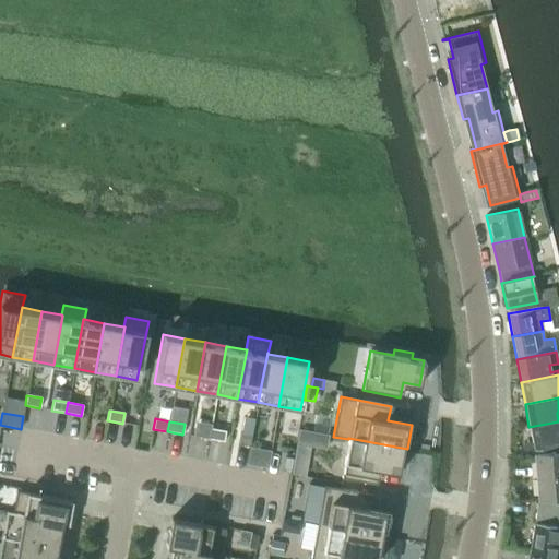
[(558,421),(528,427),(533,450),(558,444),(558,421)]
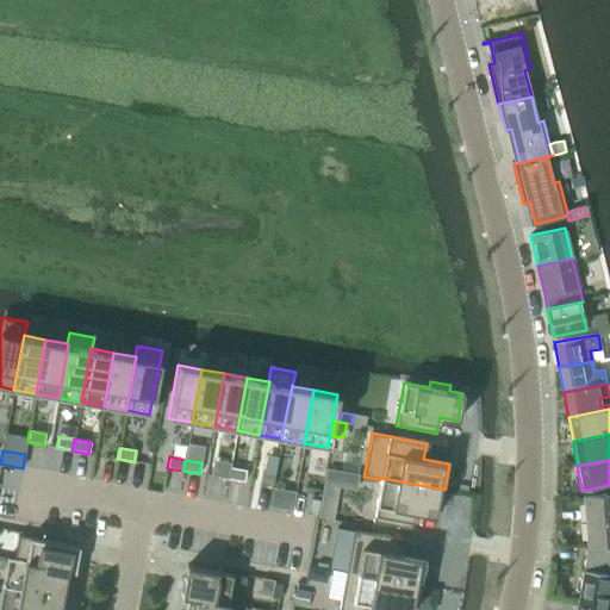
[(230,467),(228,479),(244,481),(246,471),(230,467)]
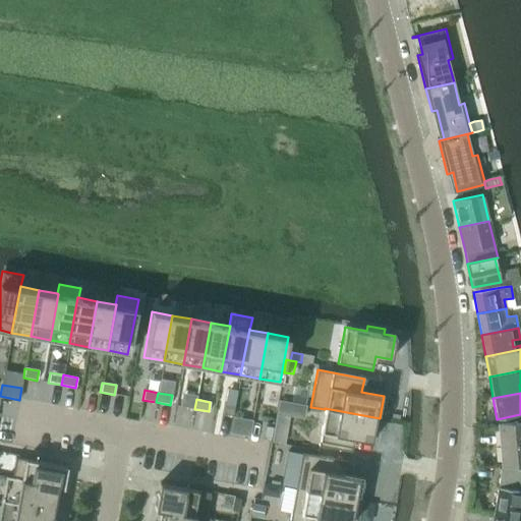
[(224,405),(223,414),(233,416),(234,406),(224,405)]
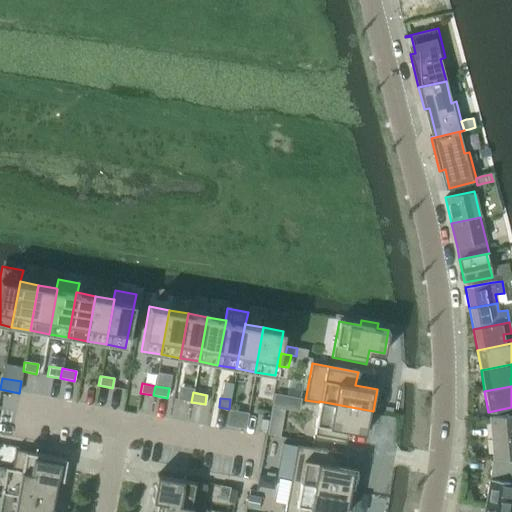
[(319,401),(319,402),(313,438),(345,444),(347,431),(364,434),(365,428),(370,429),(372,417),(373,411),(319,401)]
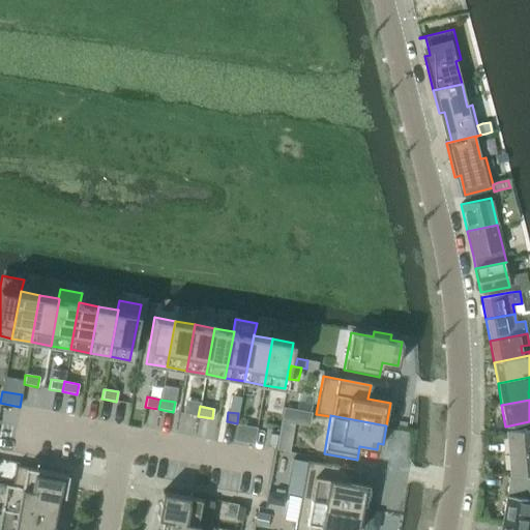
[(281,424),(276,449),(289,451),(294,427),(281,424)]
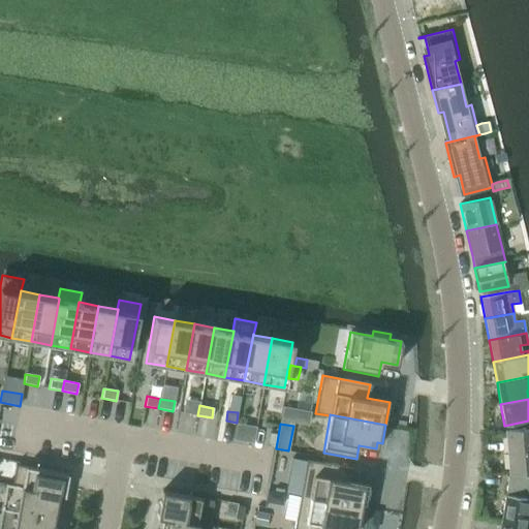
[(249,426),(246,442),(253,443),(256,427),(249,426)]
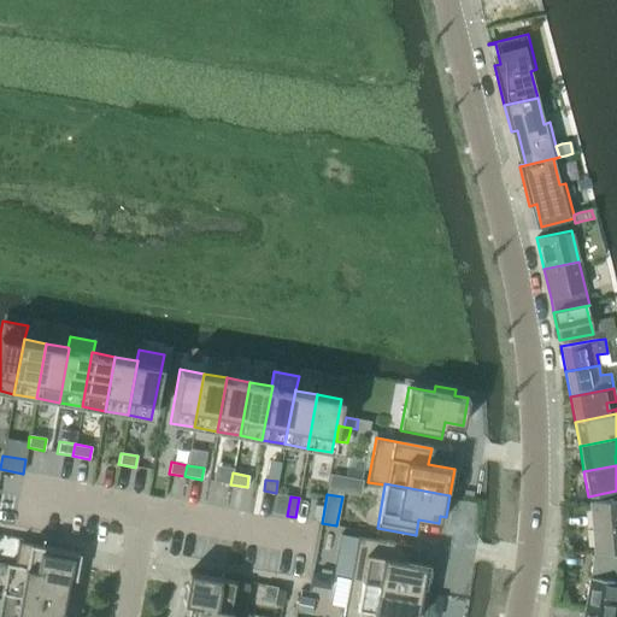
[(616,500),(589,503),(594,553),(594,556),(616,556),(616,500)]
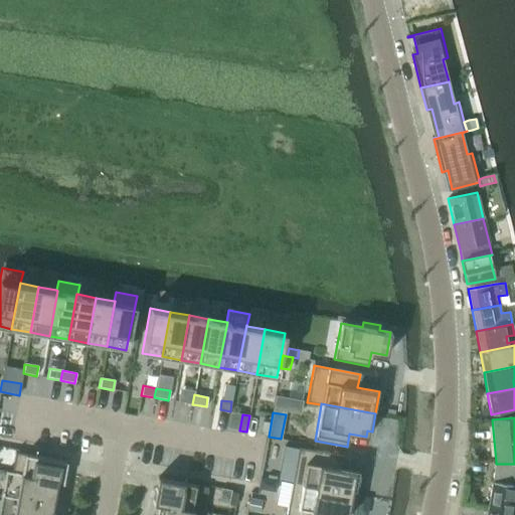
[(263,421),(261,432),(268,434),(270,423),(263,421)]
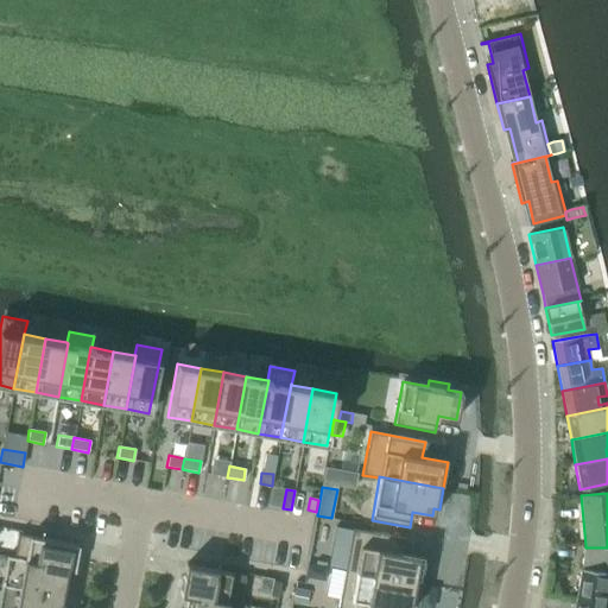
[(352,529),(344,570),(420,584),(425,558),(399,553),(401,538),(352,529)]
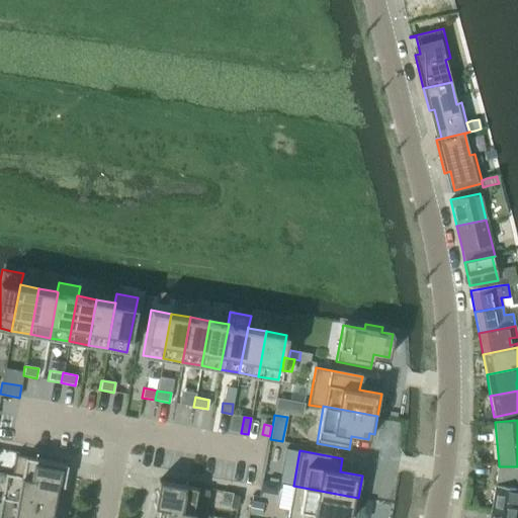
[(6,473),(6,475),(63,485),(67,464),(15,455),(11,475),(6,473)]
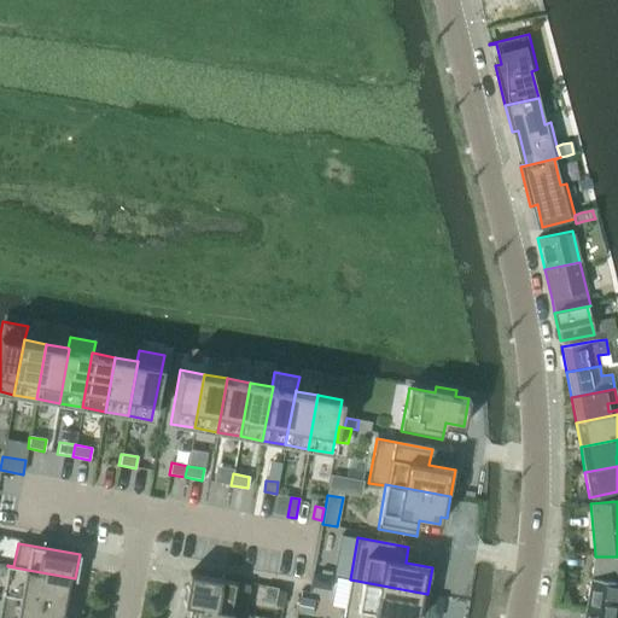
[(590,578),(586,612),(612,617),(617,576),(617,557),(595,557),(594,557),(592,571),(592,578),(590,578)]
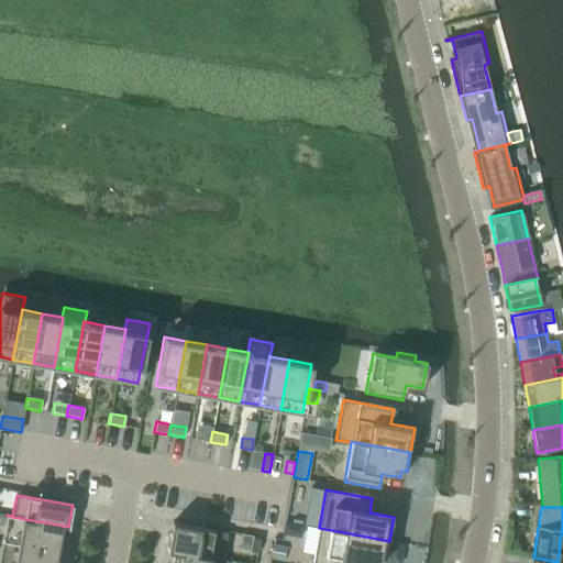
[(1,547),(0,550),(0,562),(55,562),(62,527),(68,528),(68,527),(7,516),(2,538),(0,547),(1,547)]
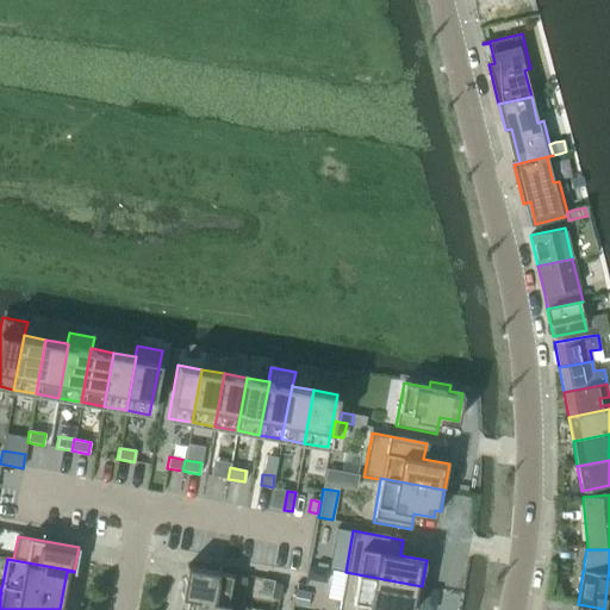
[(184,577),(181,596),(229,604),(240,607),(246,577),(231,574),(217,572),(218,571),(203,568),(187,566),(185,577),(184,577)]
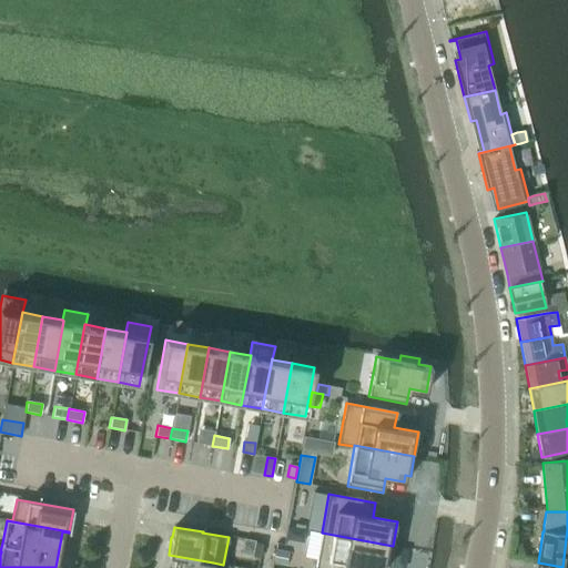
[(322,533),(315,567),(357,567),(358,566),(367,567),(382,567),(384,565),(388,565),(392,551),(393,546),(322,533)]
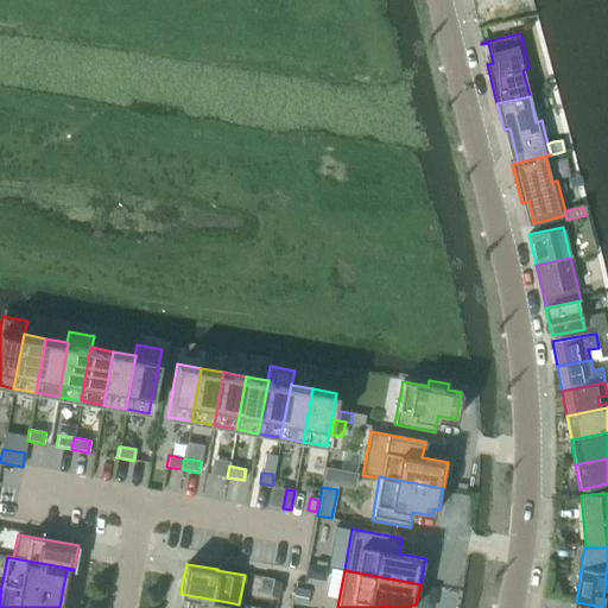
[(270,595),(278,596),(280,582),(273,581),(270,595)]
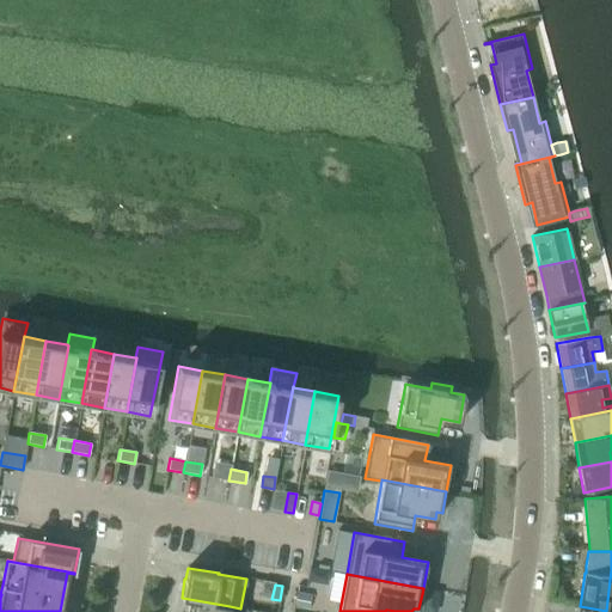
[(295,595),(294,607),(306,609),(308,594),(297,593),(295,595)]
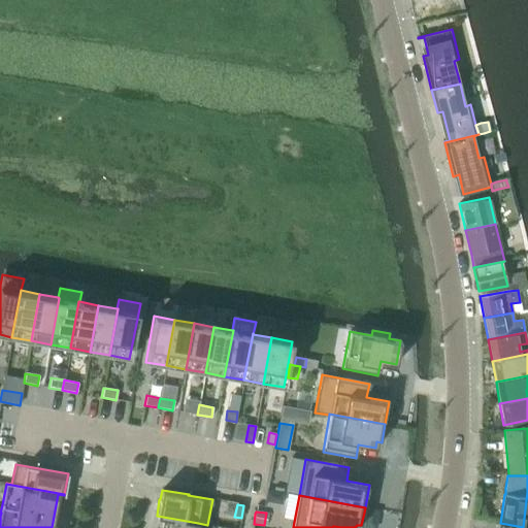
[(157,516),(156,517),(161,517),(158,527),(197,527),(198,523),(157,516)]
